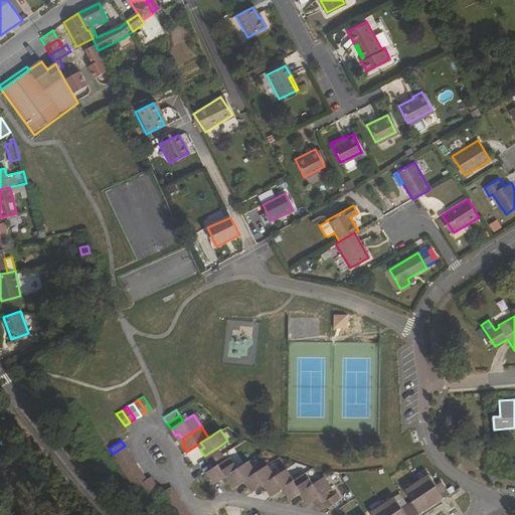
[(113,454),(116,459),(128,451),(125,446),(113,454)]
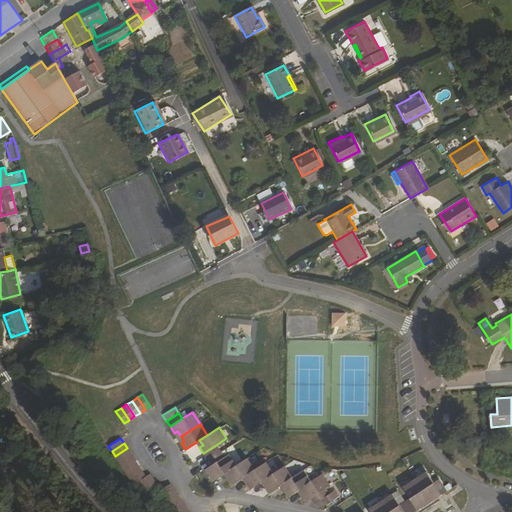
[(203,453),(207,458),(219,450),(216,445),(203,453)]
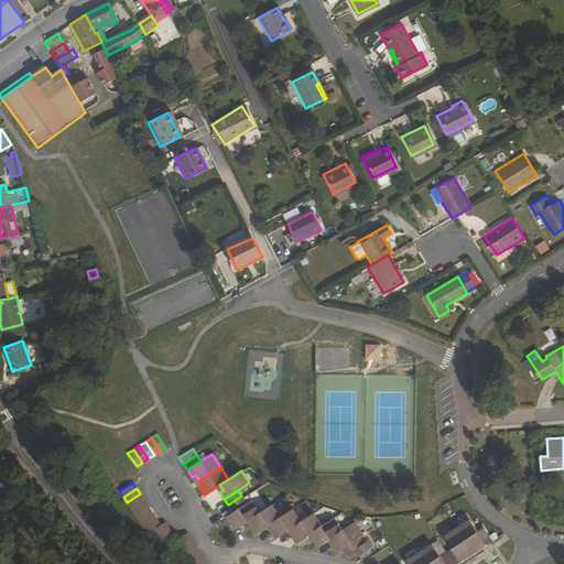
[(127,502),(130,508),(143,500),(140,494),(127,502)]
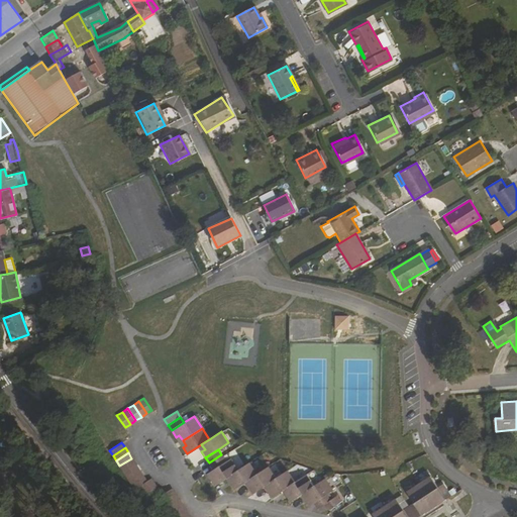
[(225,460),(221,454),(209,462),(212,469),(225,460)]
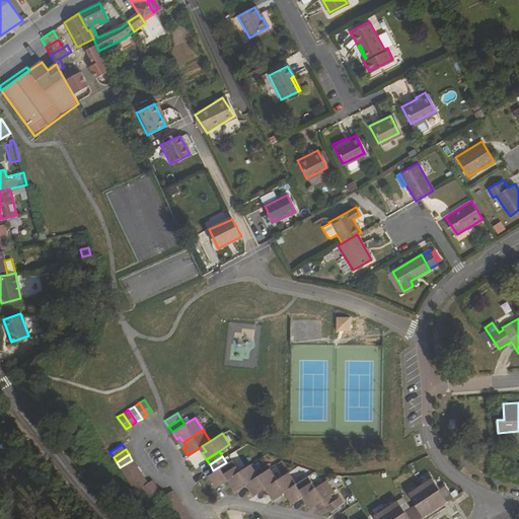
[(214,477),(211,479),(215,487),(227,479),(229,477),(238,471),(231,459),(226,462),(213,470),(211,472),(214,477)]
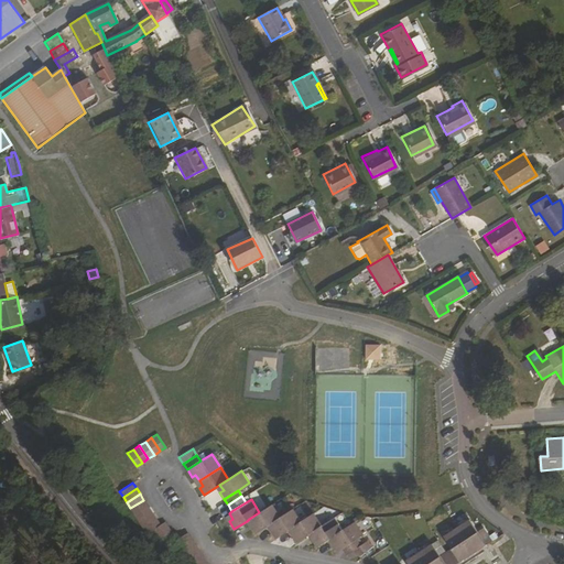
[(130,508),(134,513),(148,506),(143,500),(130,508)]
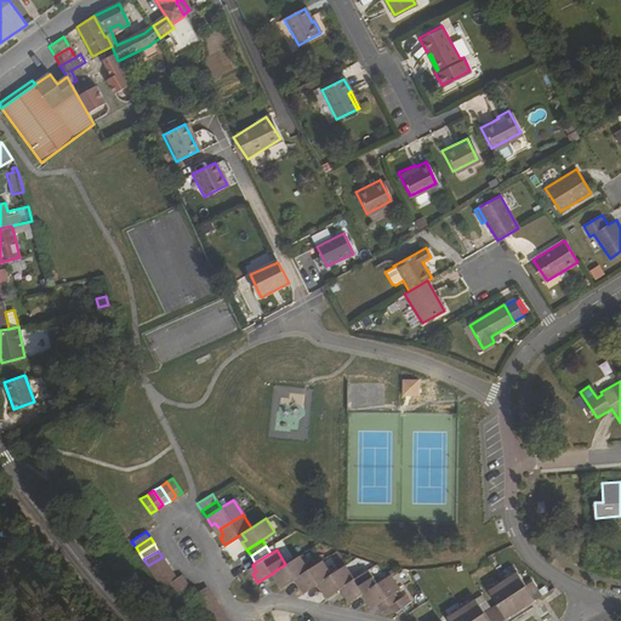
[(278,576),(274,579),(280,587),(294,577),(297,575),(308,569),(300,556),(285,564),(274,571),(278,576)]
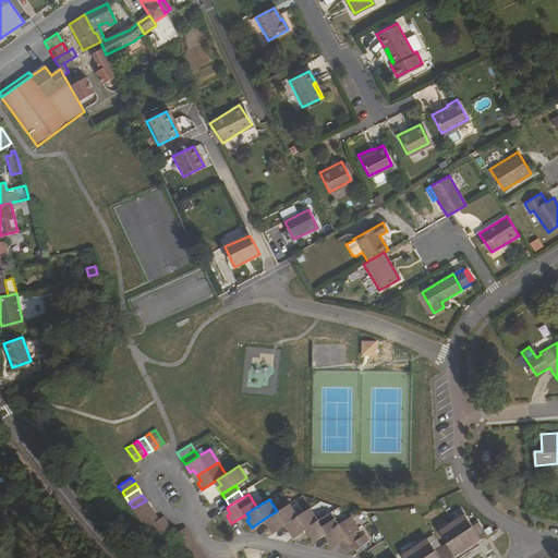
[(150,506),(146,500),(133,508),(136,514),(150,506)]
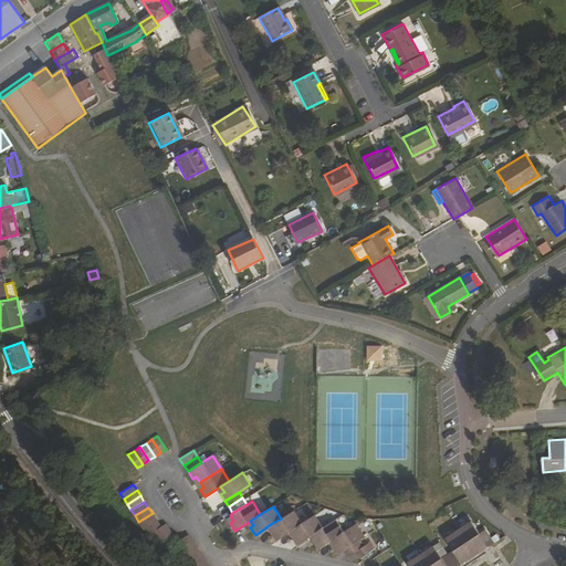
[(275,530),(272,532),(275,538),(289,531),(292,528),(302,522),(294,510),(281,519),(271,524),(275,530)]
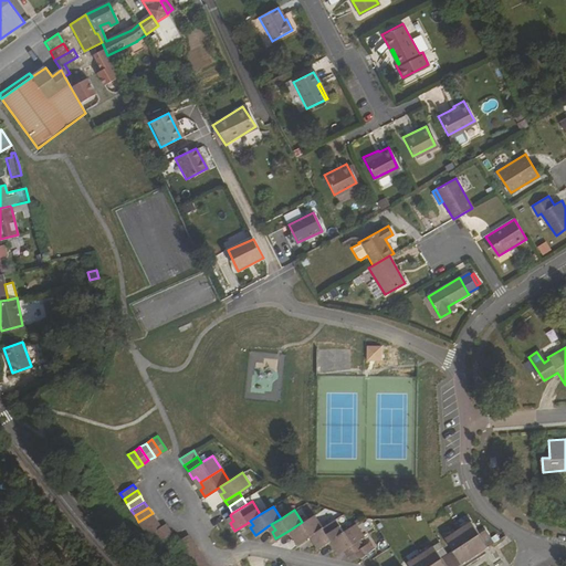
[(138,522),(143,527),(156,519),(153,513),(138,522)]
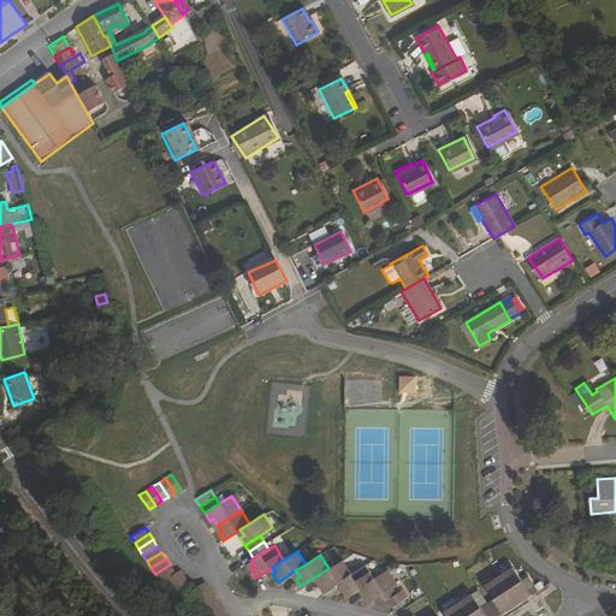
[(321,581),(318,584),(323,592),(337,582),(341,580),(351,573),(342,560),(329,568),(318,575),(321,581)]
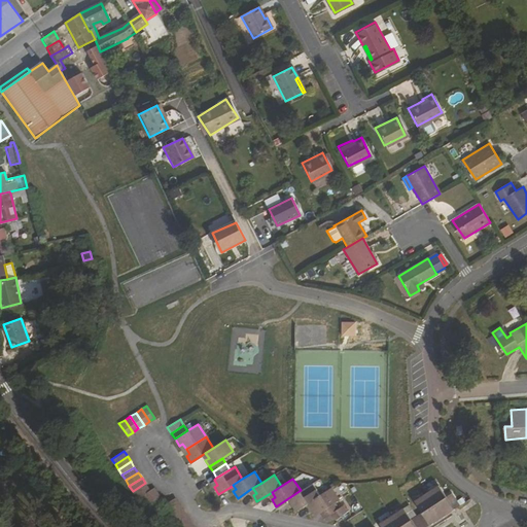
[(133,491),(137,496),(141,494),(149,489),(145,483),(133,491)]
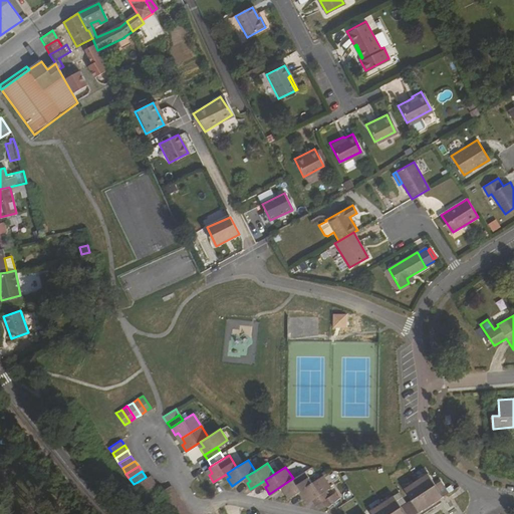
[(287,490),(284,491),(288,498),(299,491),(302,488),(310,483),(303,472),(293,478),(284,484),(287,490)]
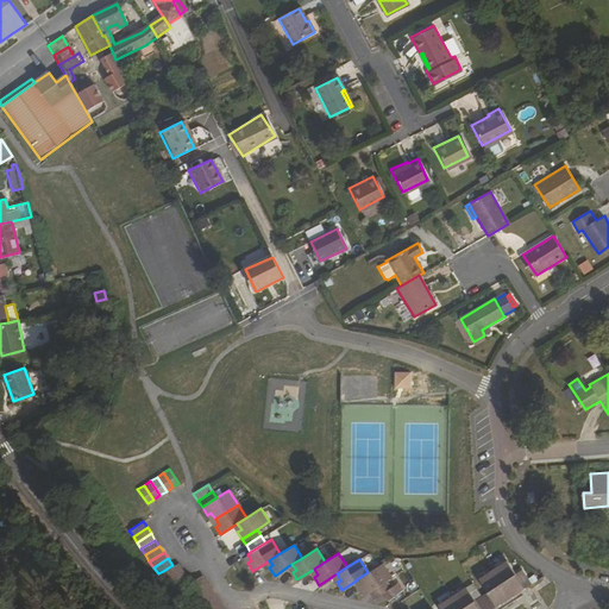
[(523,586),(531,582),(521,569),(515,572),(507,559),(491,569),(509,595),(516,591),(514,588),(521,583),(523,586)]
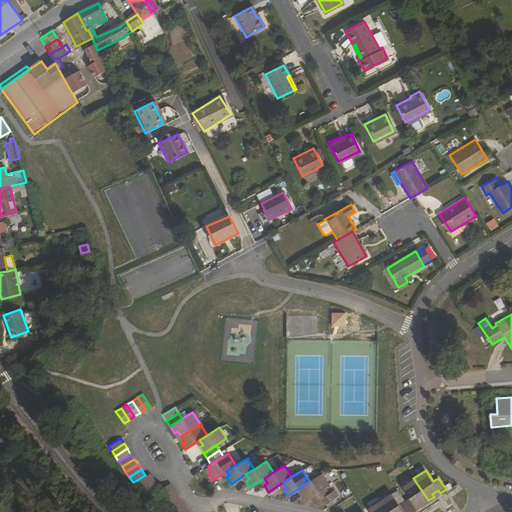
[(145,475),(137,480),(140,485),(152,477),(149,472),(145,475)]
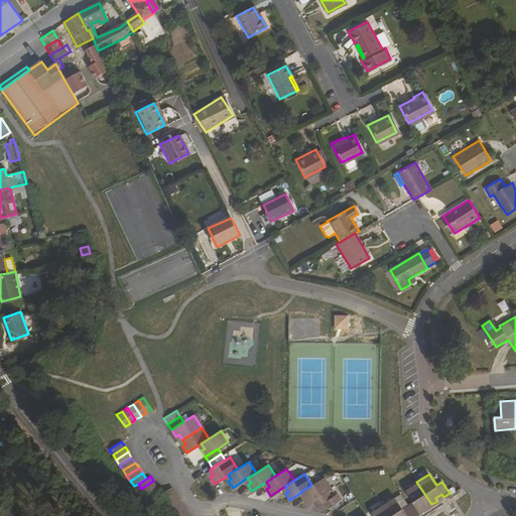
[(307,496),(304,498),(307,504),(312,501),(326,492),(332,488),(324,478),(311,485),(303,490),(307,496)]
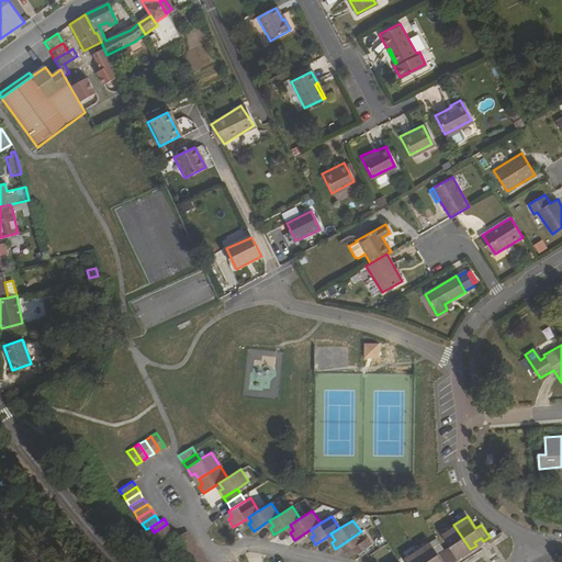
[(171,530),(167,524),(154,532),(158,539),(171,530)]
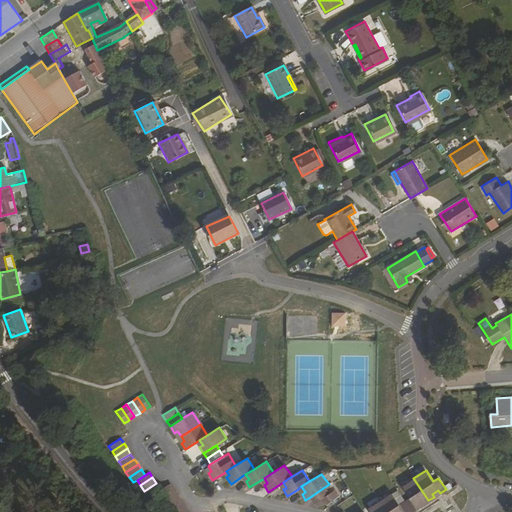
[(413,478),(401,486),(408,497),(403,500),(410,511),(411,511),(416,508),(415,505),(420,502),(422,505),(428,500),(413,478)]
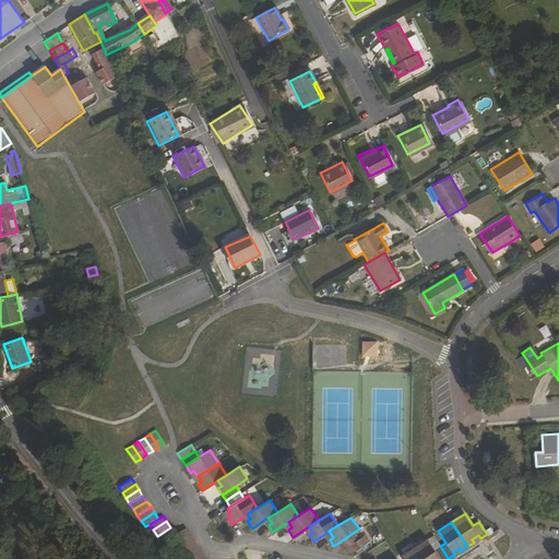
[(189,532),(186,527),(171,536),(175,542),(189,532)]
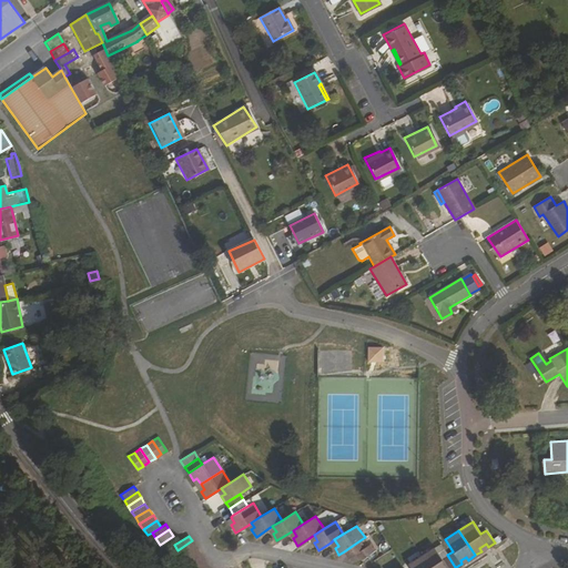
[(178,550),(182,556),(196,547),(192,540),(178,550)]
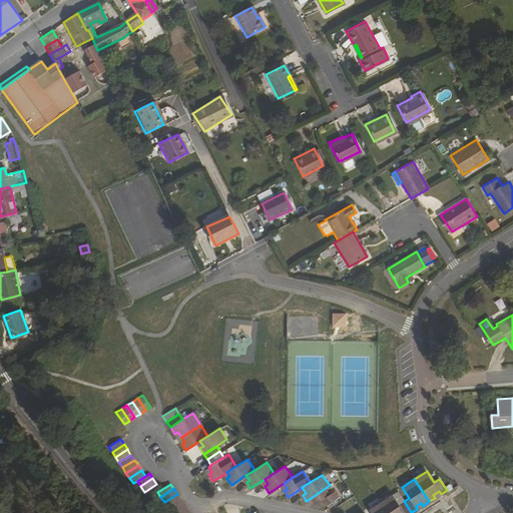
[(324,489),(311,498),(314,503),(321,499),(328,494),(324,489)]
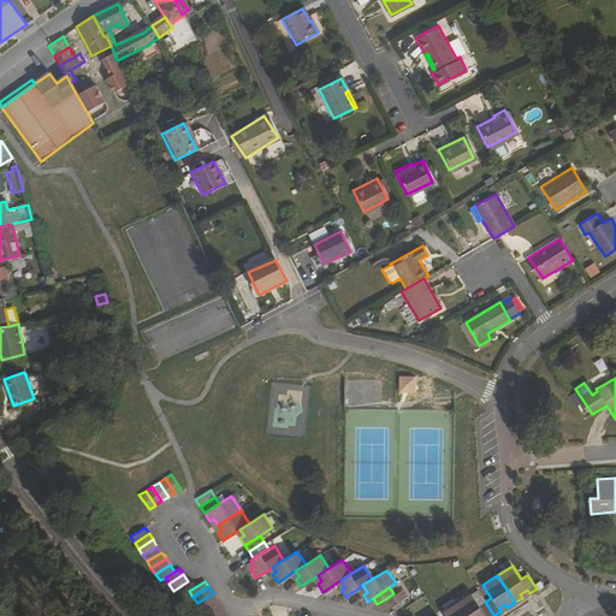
[(394,593),(385,599),(390,606),(404,597),(400,590),(394,593)]
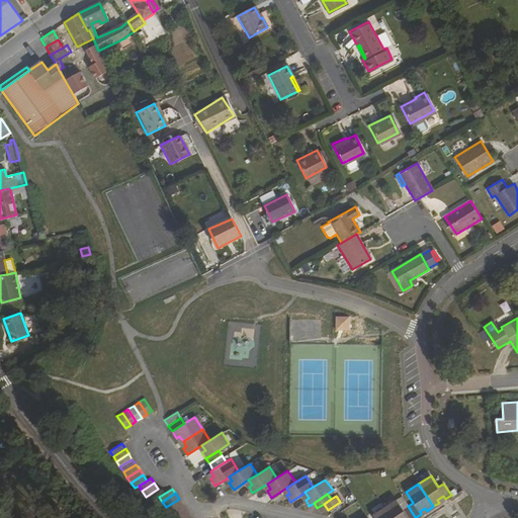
[(166,507),(169,512),(182,504),(179,499),(166,507)]
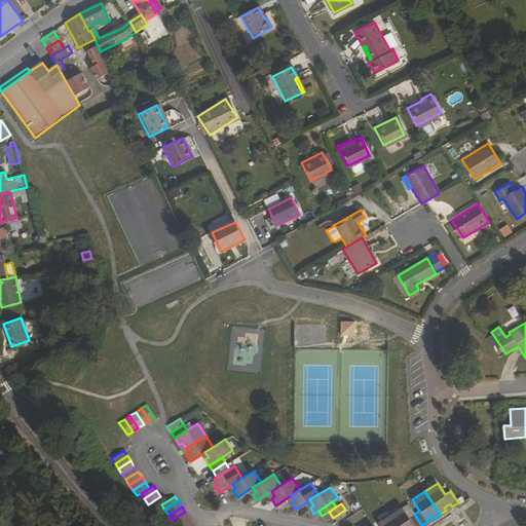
[(421,525),(414,514),(409,518),(401,506),(390,514),(398,525),(421,525)]
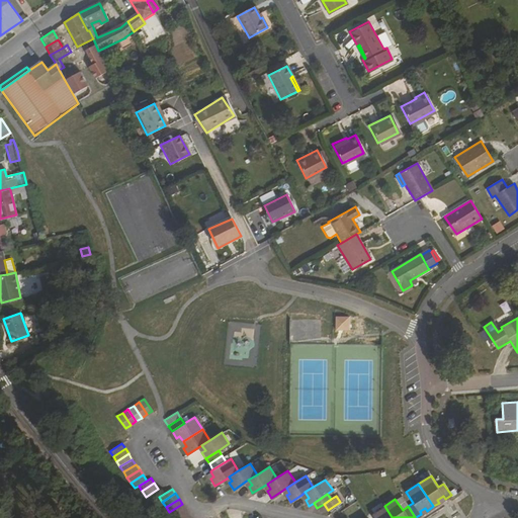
[(422,517),(447,502),(445,499),(439,503),(433,506),(427,511),(421,514),(416,517),(422,517)]
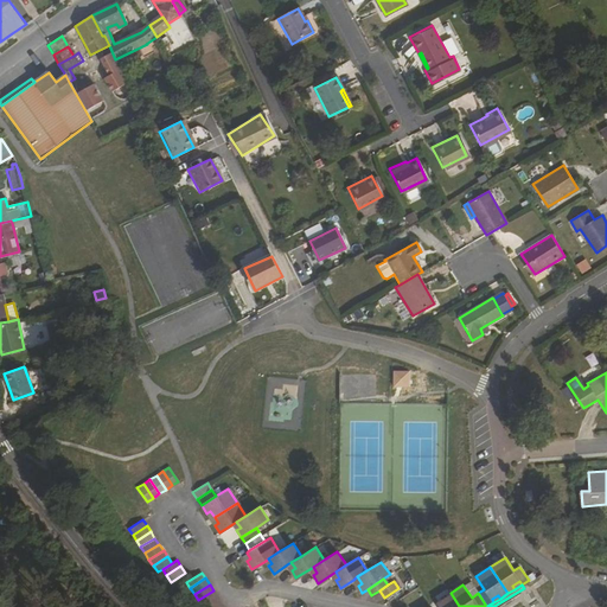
[(198,600),(203,606),(218,596),(213,590),(198,600)]
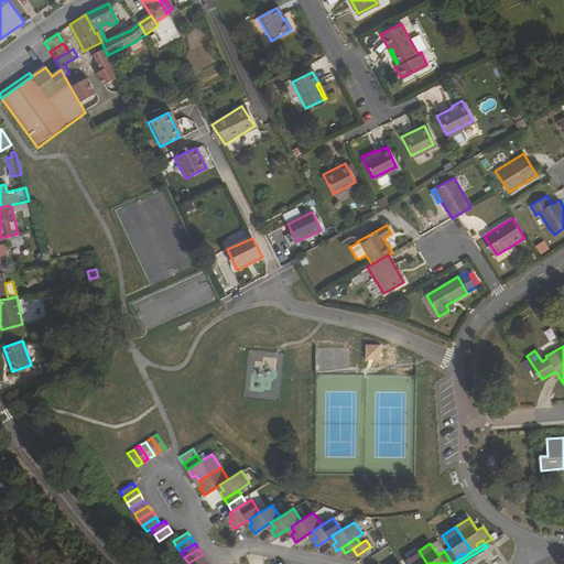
[(426,563),(419,551),(405,559),(409,563),(426,563)]
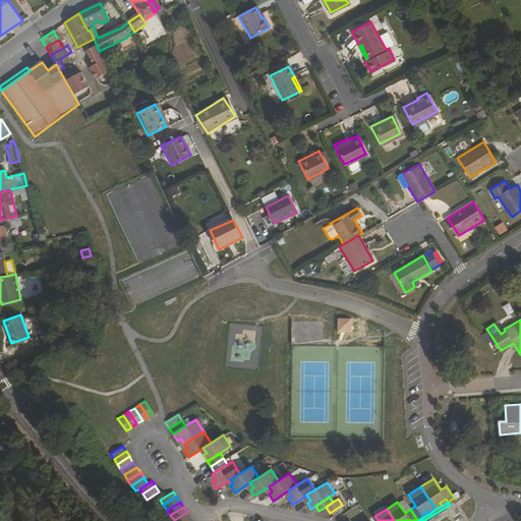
[(174,520),(185,520),(191,518),(187,512),(174,520)]
